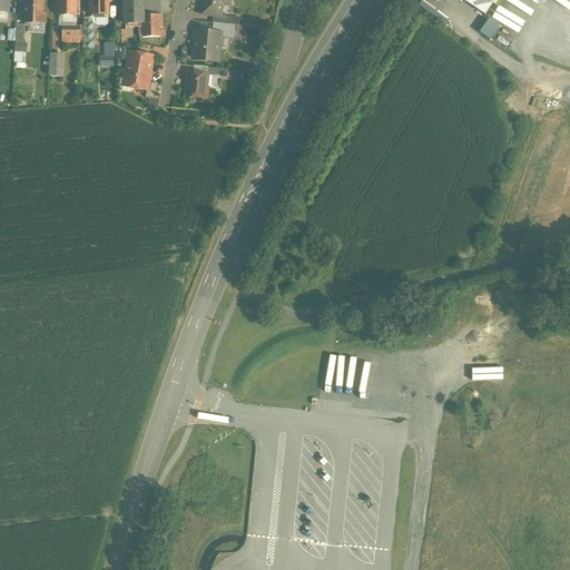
[(42,0),(25,0),(25,15),(25,23),(37,23),(37,21),(45,22),(45,15),(42,15),(42,0)]
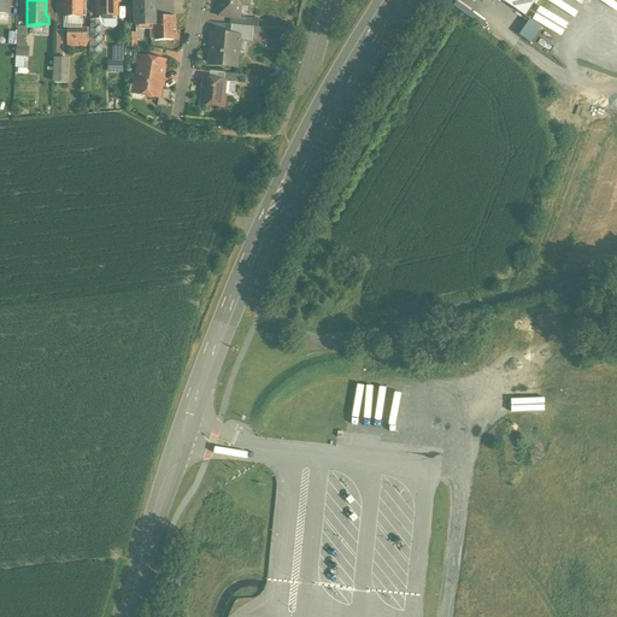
[(63,0),(63,17),(82,17),(82,11),(86,11),(86,0),(63,0)]
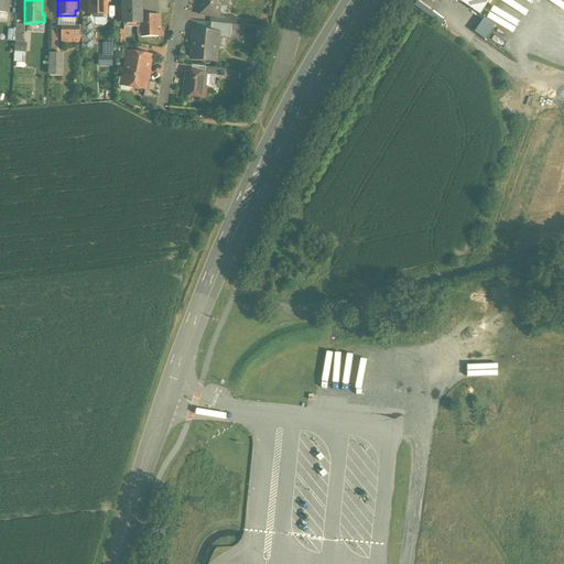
[(88,0),(89,15),(107,14),(107,2),(109,2),(109,0),(88,0)]
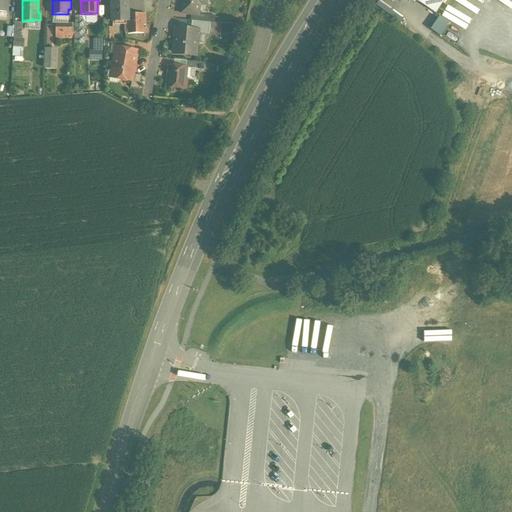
[(145,14),(128,15),(127,0),(111,0),(113,22),(125,21),(125,32),(128,32),(128,34),(144,33),(143,25),(146,25),(145,14)]
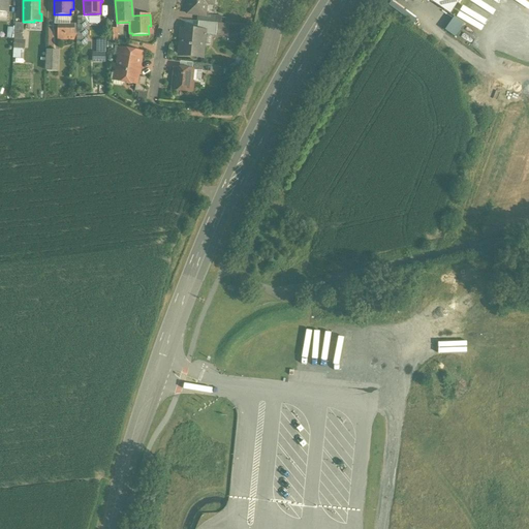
[(188,0),(187,14),(197,16),(205,16),(206,14),(206,0),(188,0)]
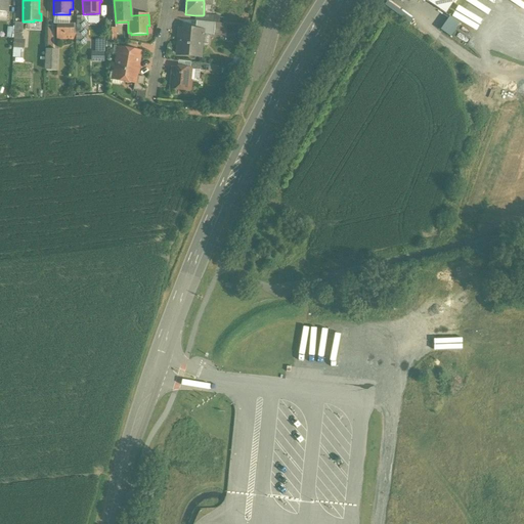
[(424,0),(445,14),(454,0),(424,0)]
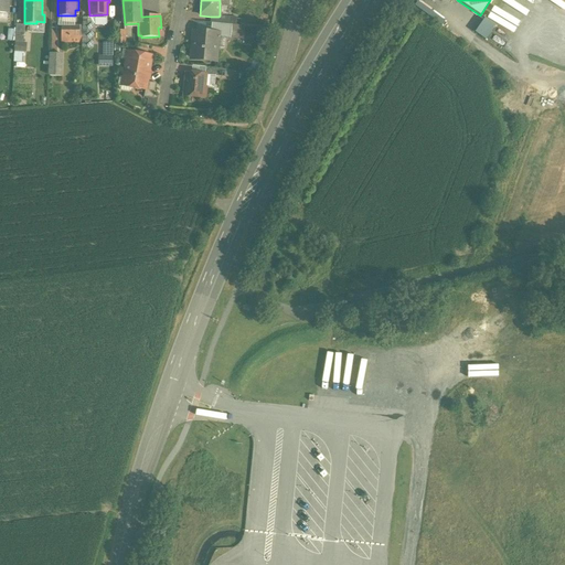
[(93,19),(83,19),(82,48),(93,48),(93,19)]
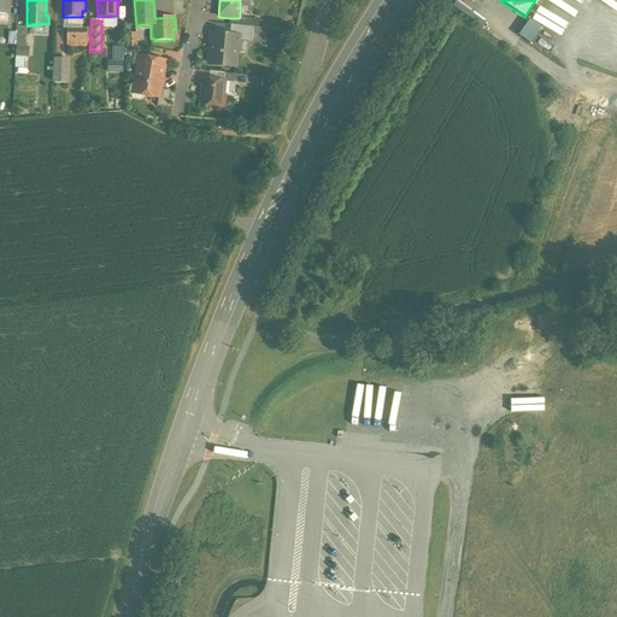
[(252,27),(231,25),(230,36),(238,37),(238,41),(252,42),(253,27),(252,27)]
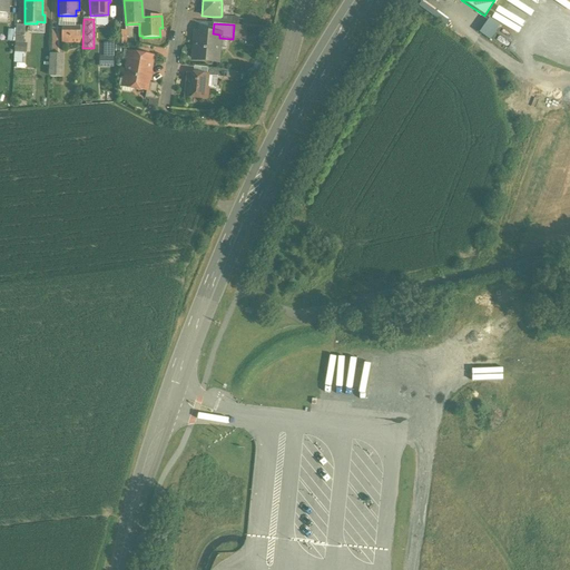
[(25,26),(17,25),(16,42),(23,43),(25,26)]
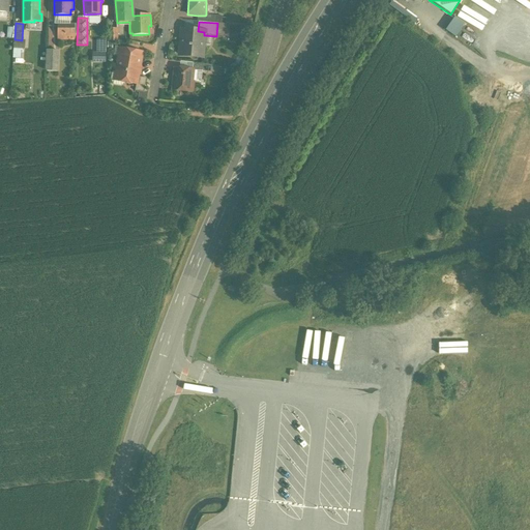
[(217,23),(216,36),(228,37),(229,24),(217,23)]
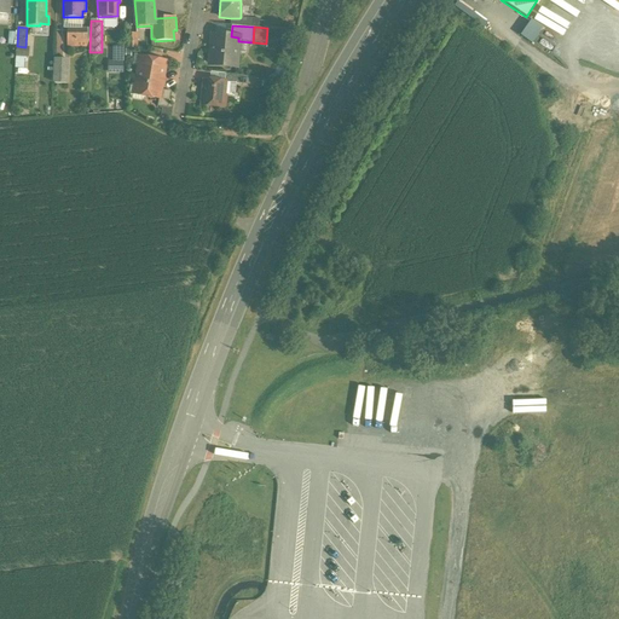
[(87,29),(68,29),(68,46),(87,46),(87,29)]
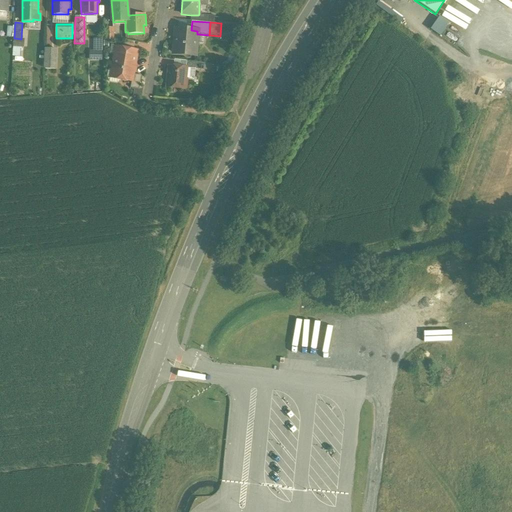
[(113,28),(105,28),(106,40),(114,40),(113,29),(113,28)]
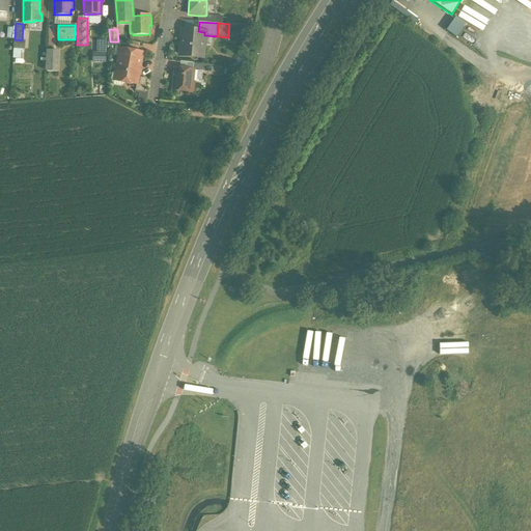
[(198,31),(184,30),(180,55),(202,57),(204,35),(204,32),(198,31)]
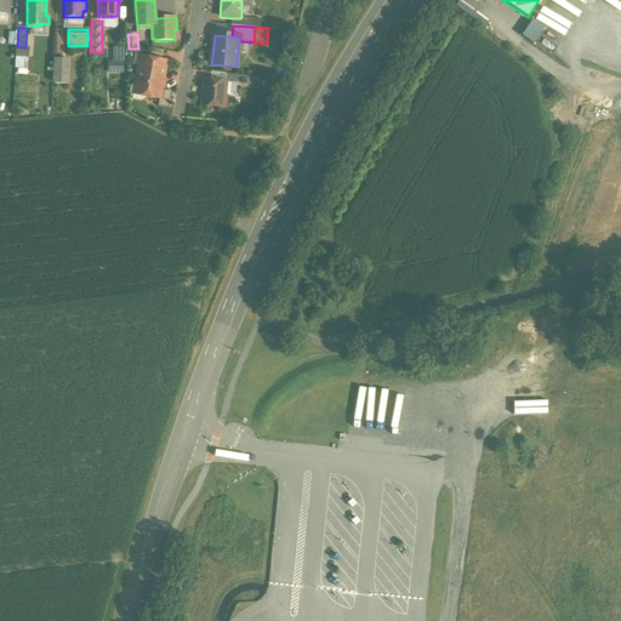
[(124,49),(114,47),(113,62),(124,62),(124,49)]
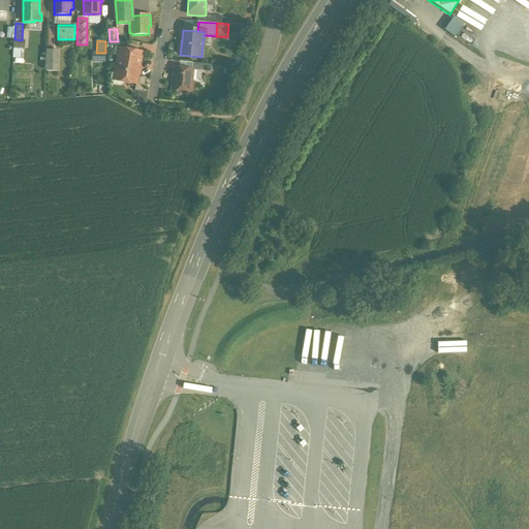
[(130,51),(129,50),(122,48),(121,49),(120,54),(119,55),(118,62),(119,64),(117,71),(116,72),(115,75),(117,79),(121,80),(122,79),(124,79),(127,83),(136,84),(138,76),(138,74),(137,72),(138,69),(139,67),(143,53),(130,51)]
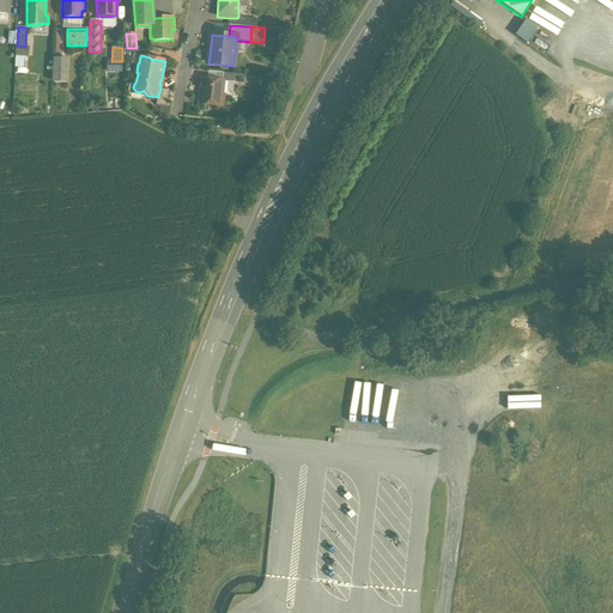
[(67,59),(55,59),(54,83),(66,83),(67,59)]
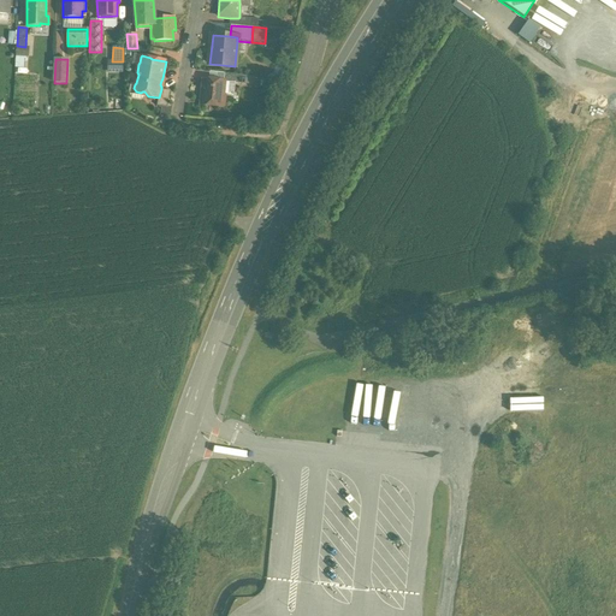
[(112,61),(108,61),(107,71),(123,72),(123,61),(112,61)]
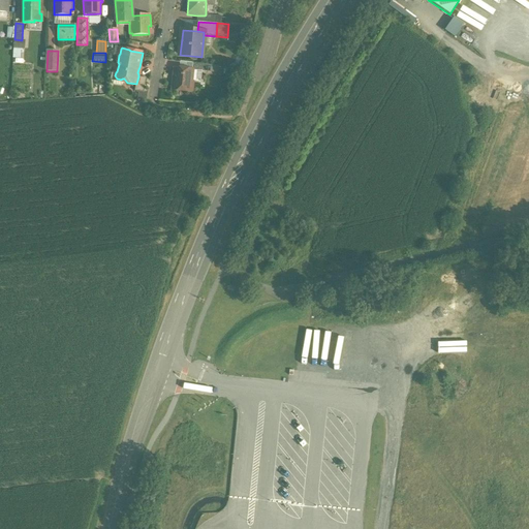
[(212,65),(192,63),(192,69),(192,70),(211,72),(212,65)]
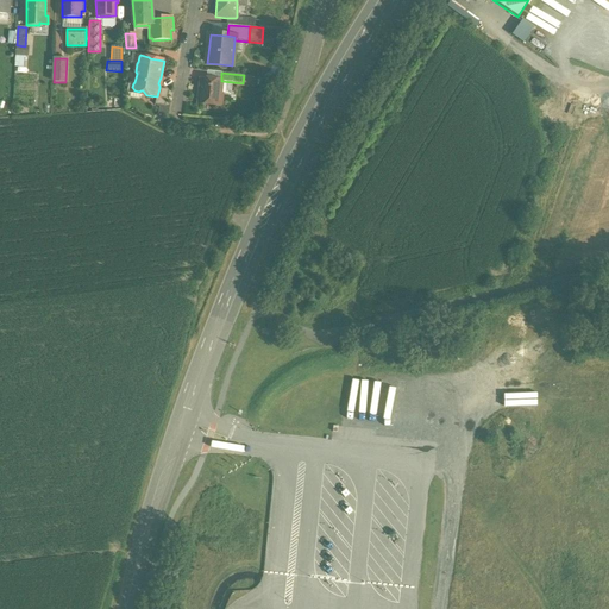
[(221,80),(201,79),(199,104),(219,106),(219,105),(221,104),(223,96),(220,94),(221,81),(221,80)]
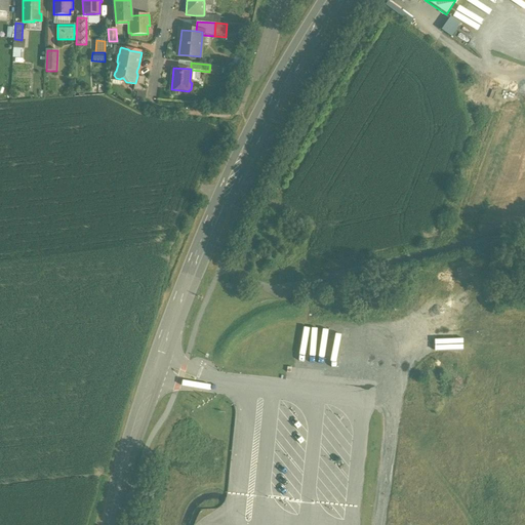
[(146,78),(137,76),(135,83),(133,90),(143,92),(146,78)]
